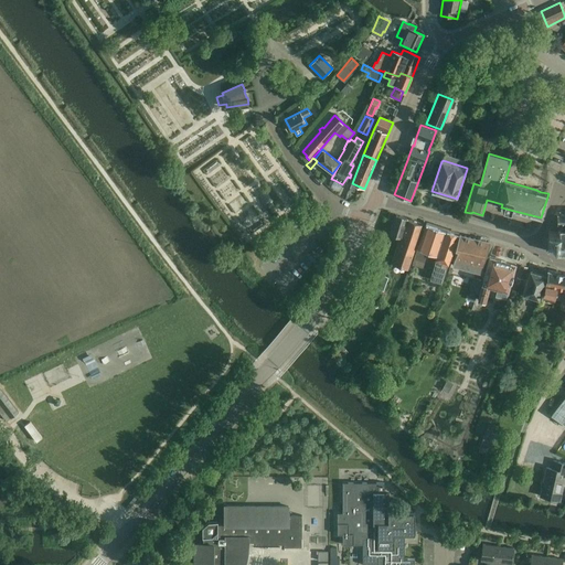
[(390,233),(401,236),(407,220),(407,219),(396,214),(390,233)]
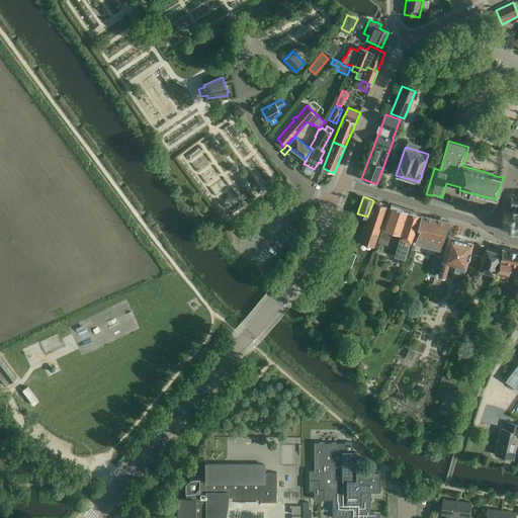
[(517,196),(515,196),(511,196),(511,206),(513,206),(513,210),(513,214),(503,212),(502,223),(511,224),(510,233),(517,233),(517,196)]
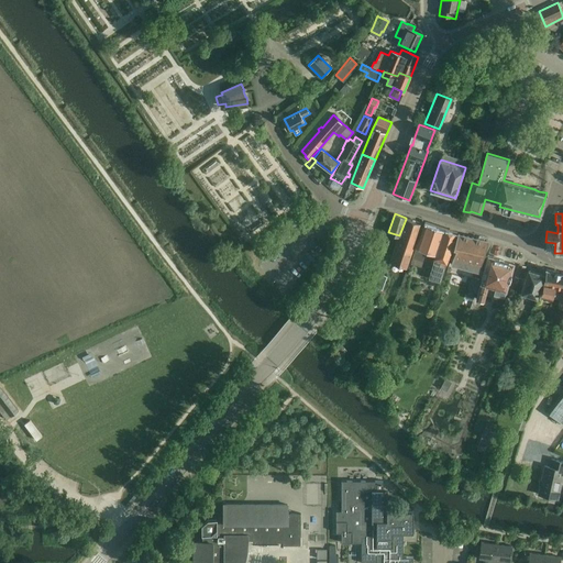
[(395,246),(390,261),(406,266),(408,262),(411,252),(421,224),(406,219),(399,235),(395,246)]
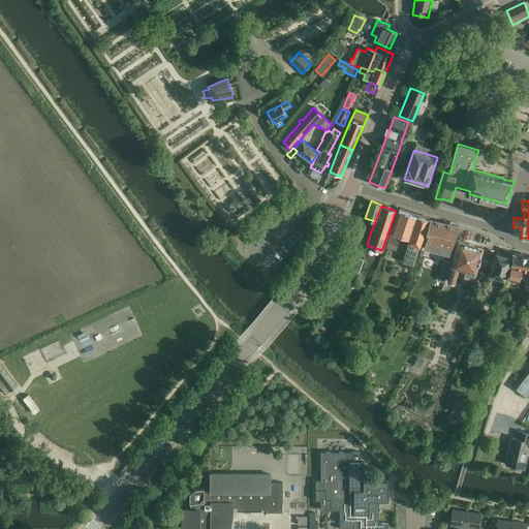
[(424,235),(430,218),(400,209),(391,231),(385,247),(400,251),(398,256),(403,258),(402,260),(413,265),(418,247),(419,247),(424,235)]
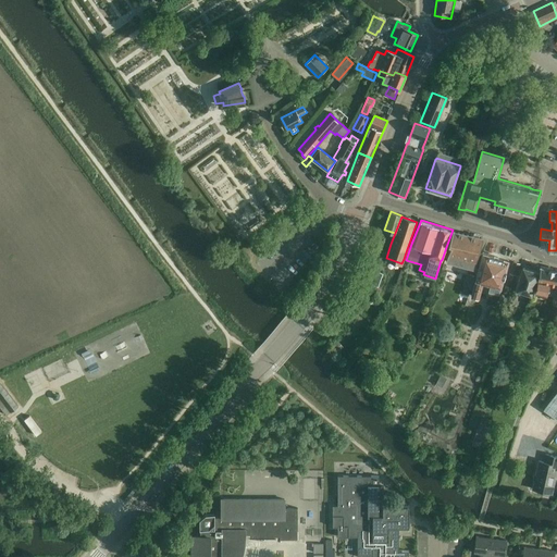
[(478,252),(482,237),(454,231),(449,245),(452,246),(450,248),(446,261),(473,269),(478,252)]
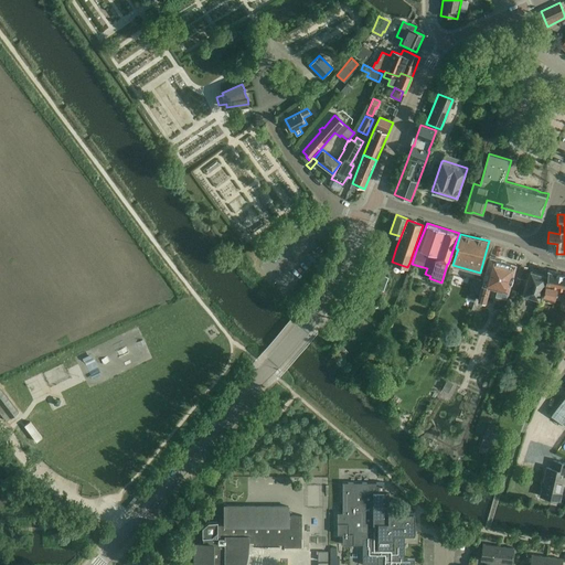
[(490,257),(482,285),(478,300),(486,302),(490,287),(497,288),(496,296),(507,298),(508,291),(509,291),(516,264),(490,257)]
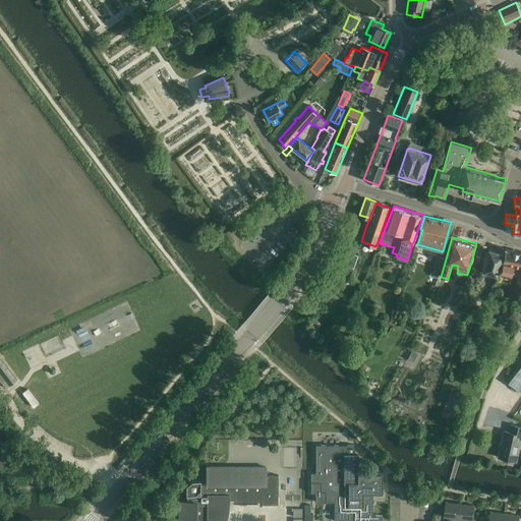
[(480,244),(476,254),(482,256),(486,246),(480,244)]
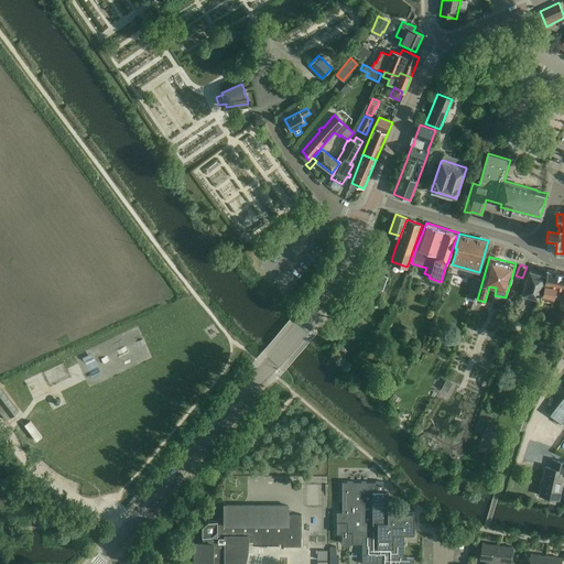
[(523,290),(522,293),(538,297),(538,299),(539,294),(540,292),(545,274),(529,270),(523,290)]
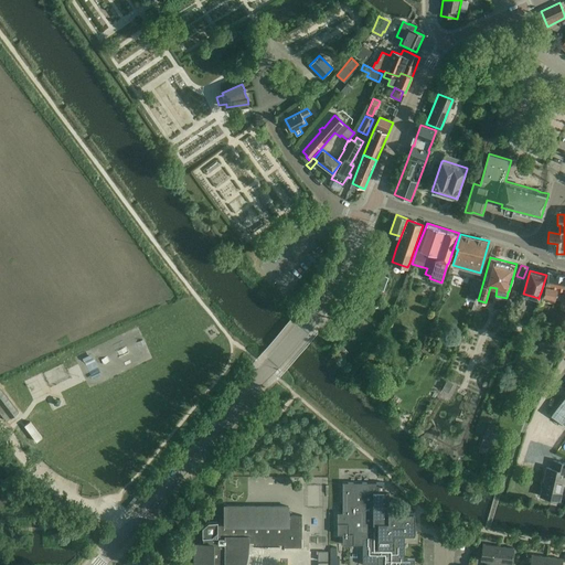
[(555,297),(562,298),(563,295),(564,295),(564,274),(547,270),(545,284),(543,294),(542,297),(554,299),(555,297)]
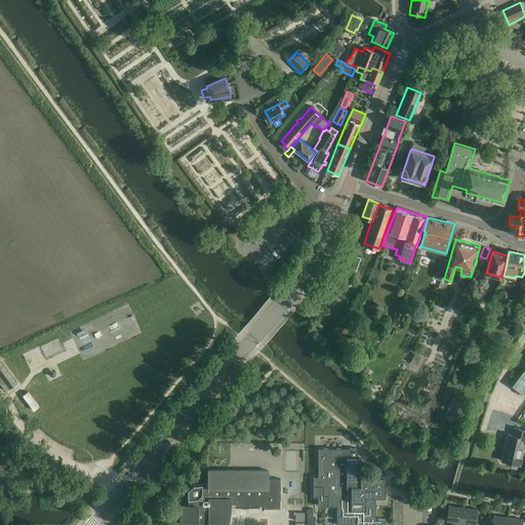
[(354,255),(350,268),(356,270),(360,257),(354,255)]
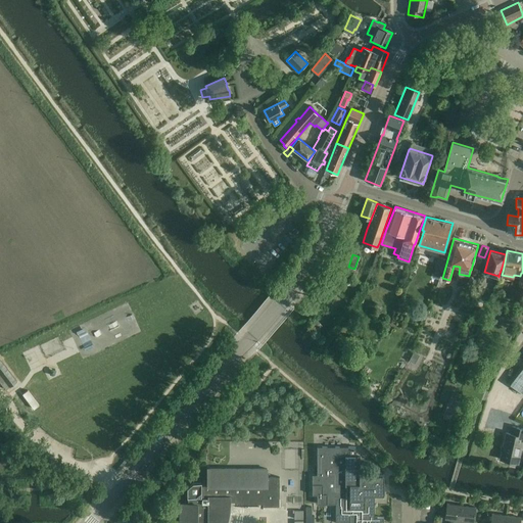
[(435,269),(433,278),(439,279),(441,271),(445,258),(438,256),(435,269)]
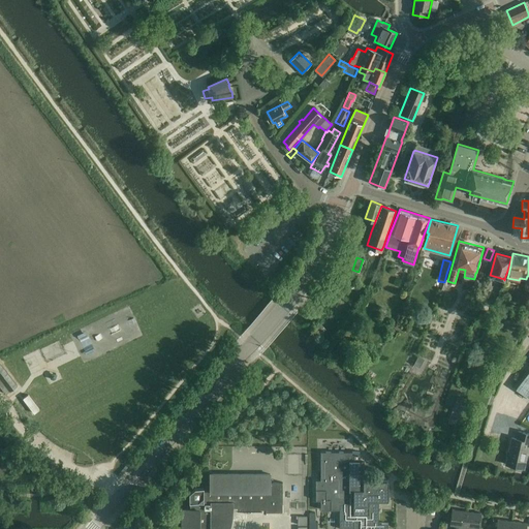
[(352,270),(348,280),(354,282),(359,272),(352,270)]
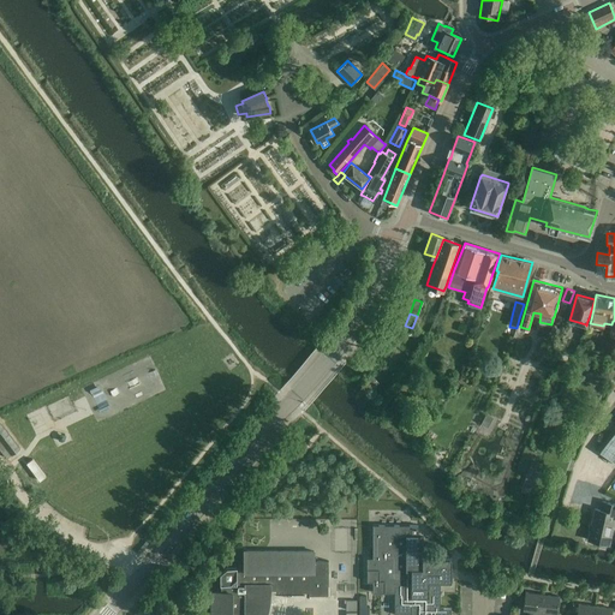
[(374,375),(362,384),(368,392),(380,382),(374,375)]
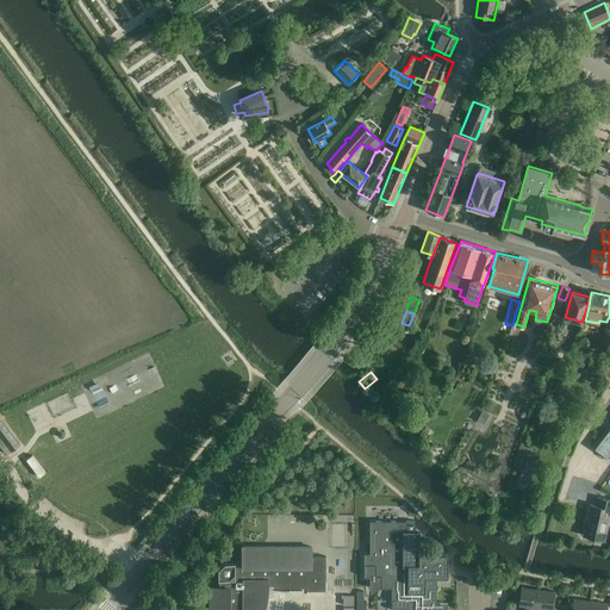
[(0,446),(7,455),(10,453),(12,450),(14,449),(20,444),(11,433),(0,418),(0,446)]
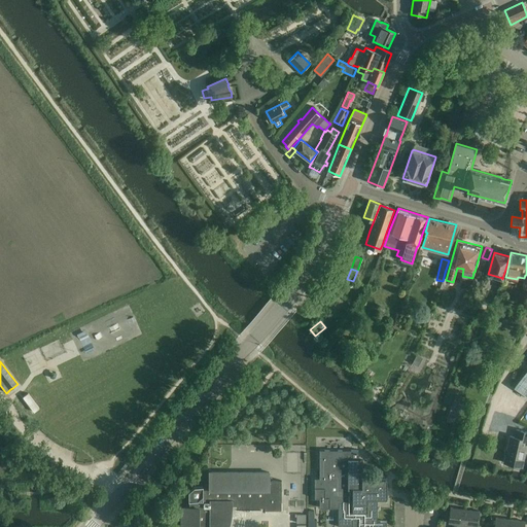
[(526,365),(514,384),(512,386),(526,397),(526,365)]
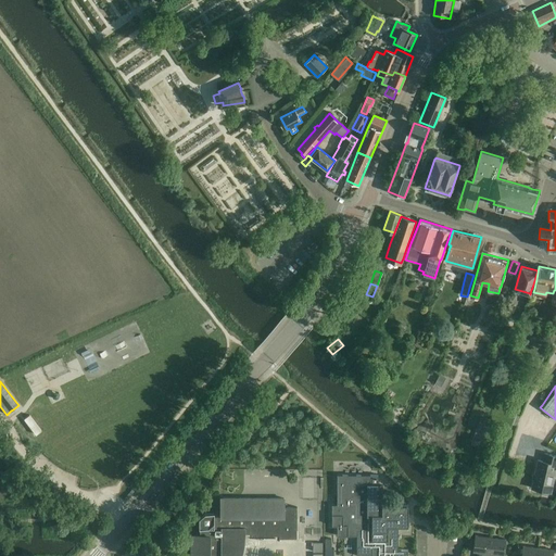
[(29,415),(24,419),(36,434),(41,430),(29,415)]
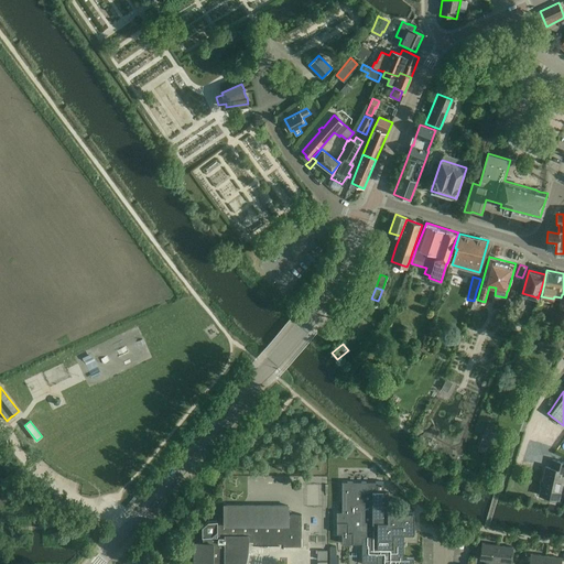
[(484,435),(478,452),(486,454),(492,437),(484,435)]
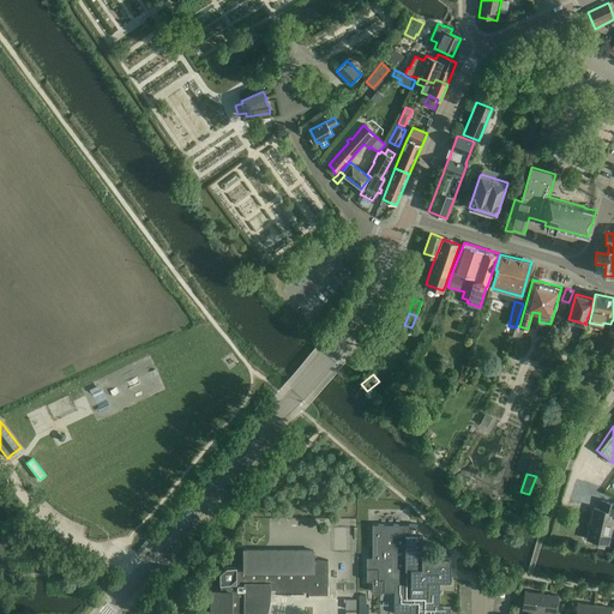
[(594,507),(587,539),(608,543),(612,525),(613,527),(613,522),(613,503),(601,500),(600,509),(594,507)]
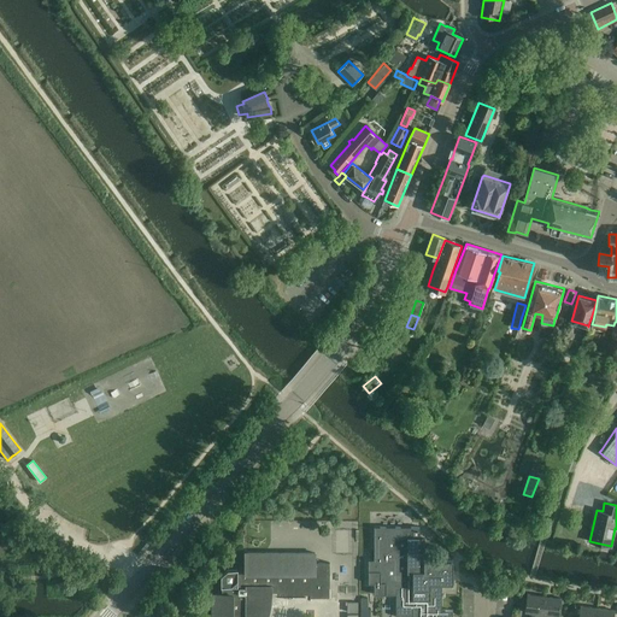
[(374,560),(369,560),(369,571),(369,583),(375,583),(375,594),(386,594),(397,594),(397,616),(407,616),(452,616),(452,611),(441,610),(441,593),(441,588),(441,583),(453,583),(453,573),(453,560),(424,560),(424,539),(419,539),(419,527),(375,527),(374,560)]
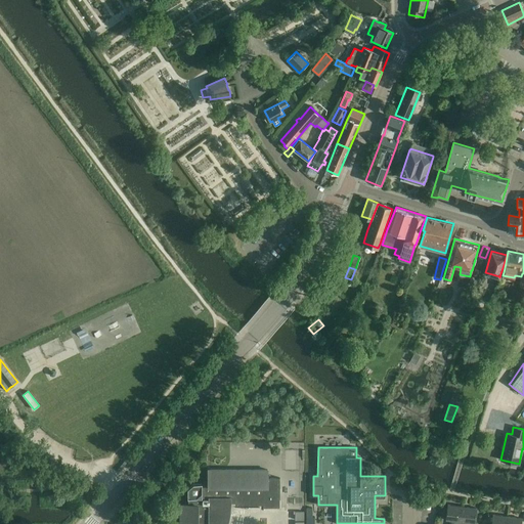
[(227,523),(228,520),(230,511),(230,503),(234,503),(234,504),(263,504),(263,507),(279,507),(279,477),(267,477),(267,470),(208,470),(208,484),(202,484),(192,484),(187,489),(187,498),(188,498),(188,505),(180,505),(180,523),(227,523)]
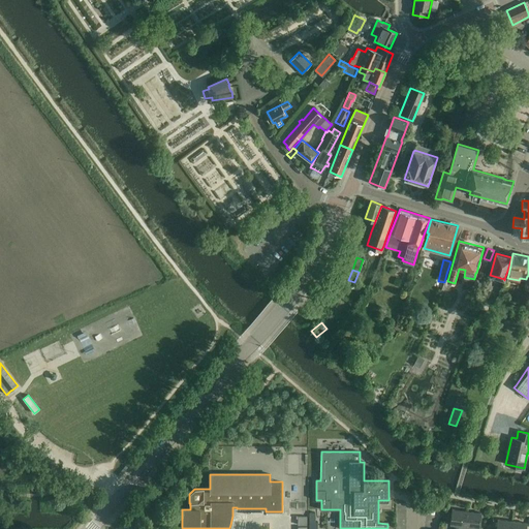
[(456,528),(464,528),(466,511),(452,509),(449,525),(456,526),(456,528)]
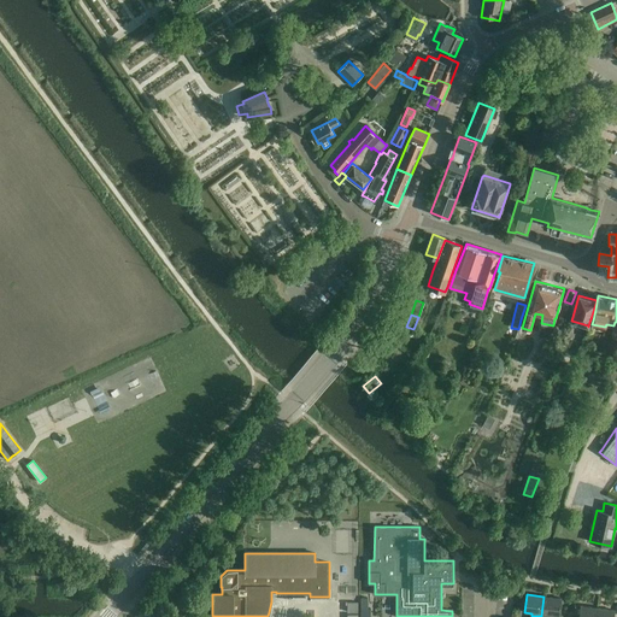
[(541,616),(551,616),(552,616),(557,616),(559,616),(562,599),(544,597),(541,616)]
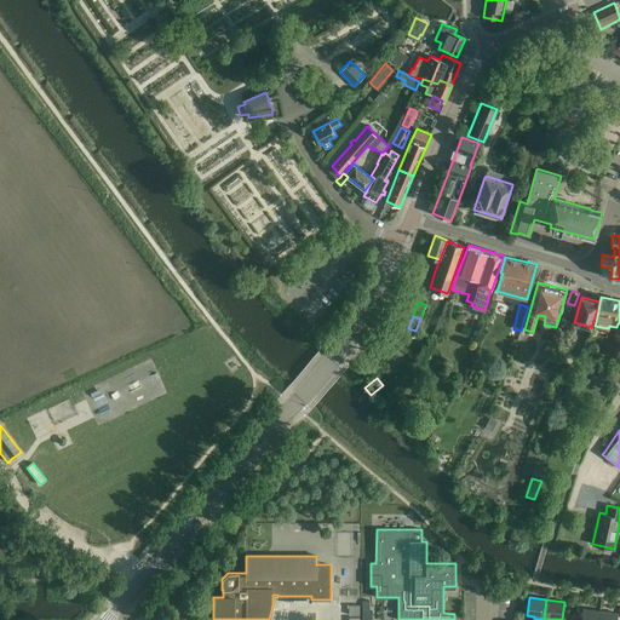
[(360,606),(349,606),(349,615),(360,615),(360,606)]
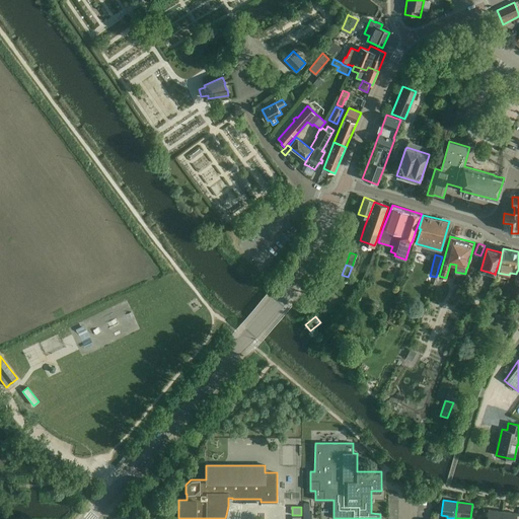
[(501,518),(502,512),(489,510),(487,518),(501,518)]
